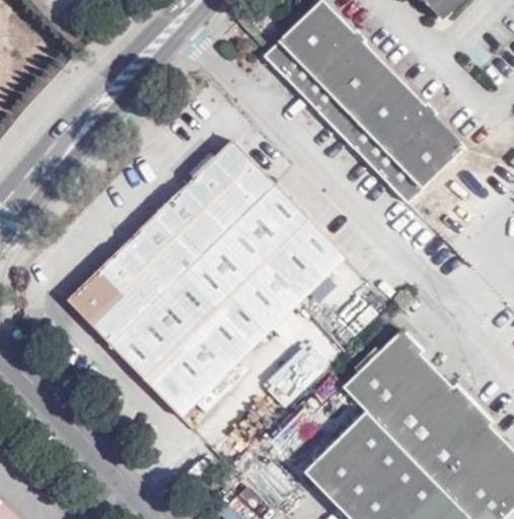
[(407,204),(461,147),(321,0),(319,0),(263,58),(407,204)]
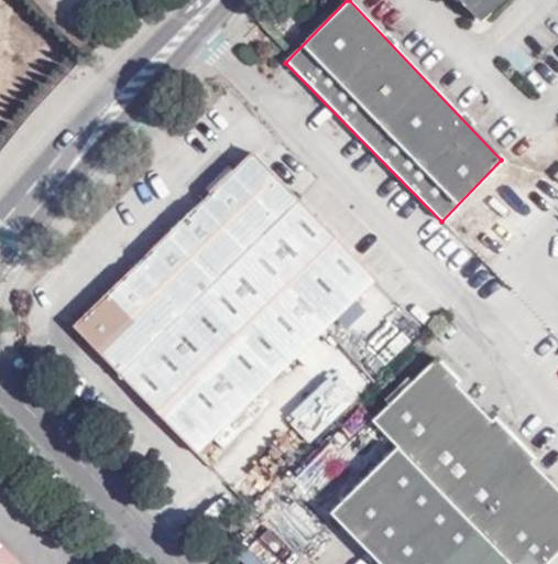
[(453,0),(466,13),(483,13),(496,0),(453,0)]
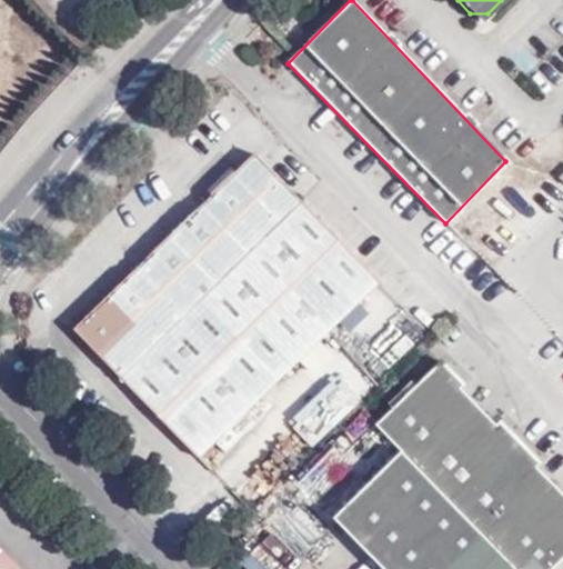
[(373,283),(251,153),(74,327),(198,457),(373,283)]
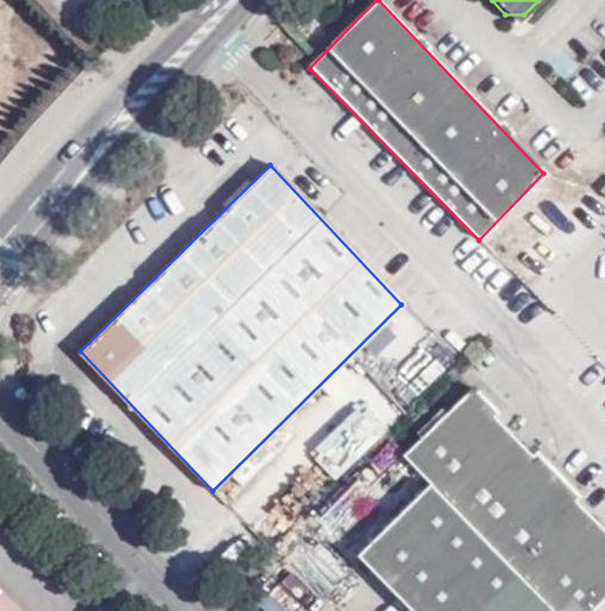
[(471,388),(402,455),(428,483),(549,610),(585,610),(604,591),(604,534),(570,497),(573,494),(532,452),(530,454),(492,417),(495,413),(471,388)]
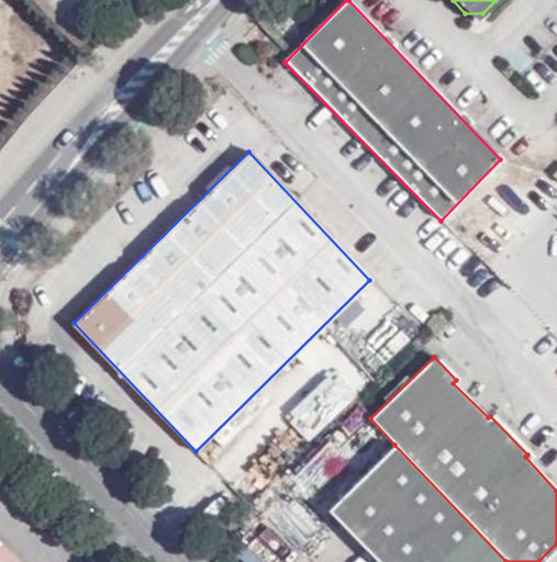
[(283,424),(303,445),(351,397),(331,378),(283,424)]
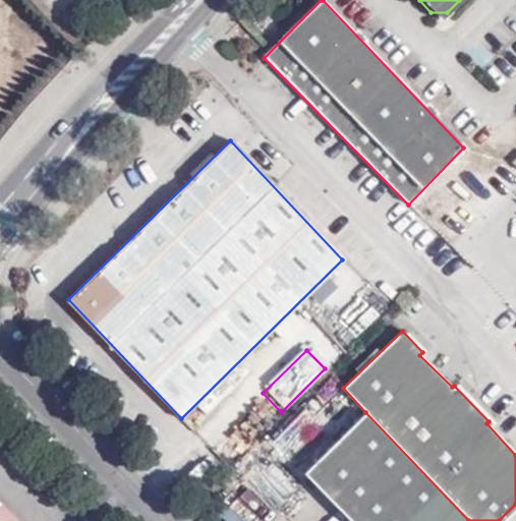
[(349,520),(468,520),(365,412),(303,474),(349,520)]
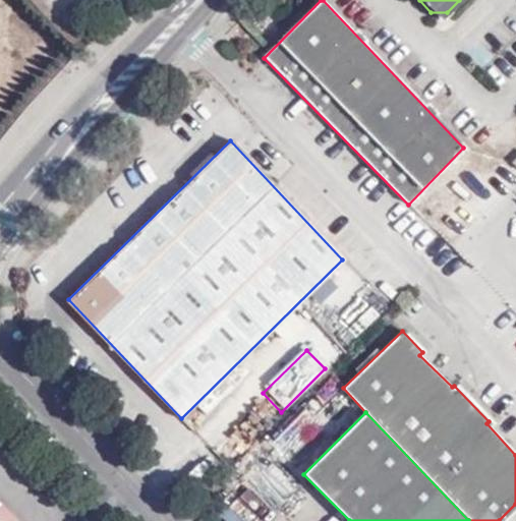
[(0,520),(14,520),(0,506),(0,520)]
